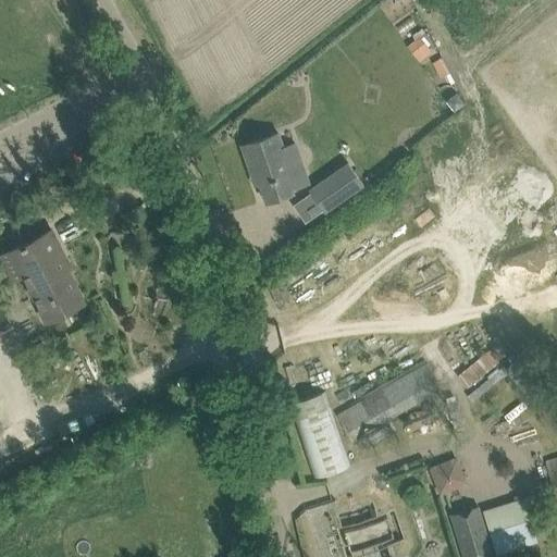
[(295,140),(282,145),(277,133),(262,138),(242,145),(254,180),(258,177),(265,201),(293,192),(291,187),(309,181),(295,140)]
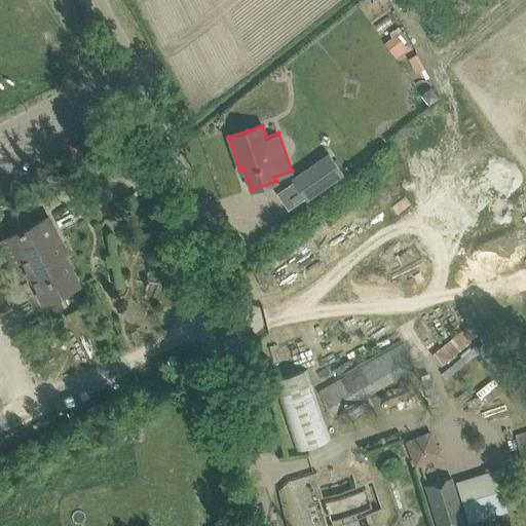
[(329,153),(292,179),(306,199),(342,174),(329,153)]
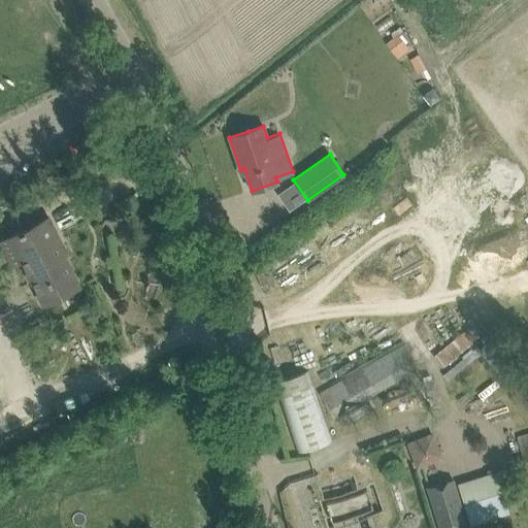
[(62,252),(65,251),(48,218),(9,237),(43,303),(79,285),(62,252)]
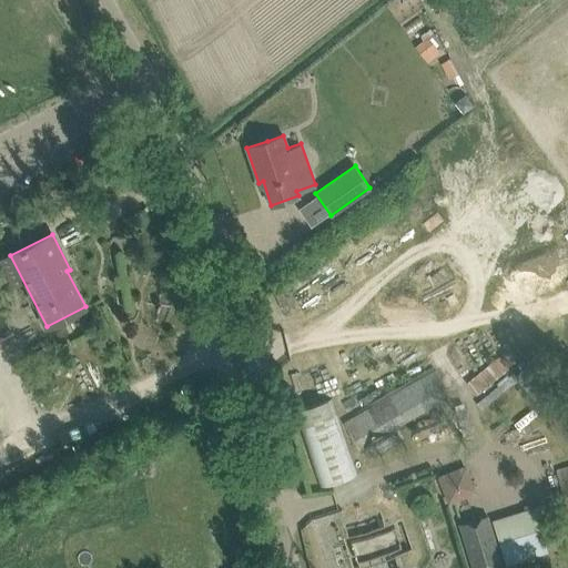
[(466,382),(476,395),(509,367),(498,355),(466,382)]
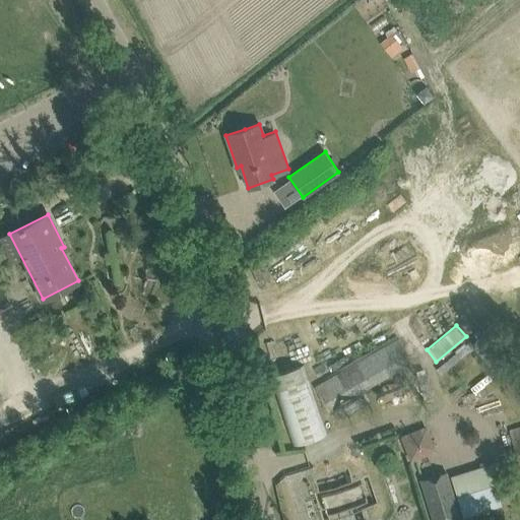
[(316,389),(328,410),(411,362),(399,340),(316,389)]
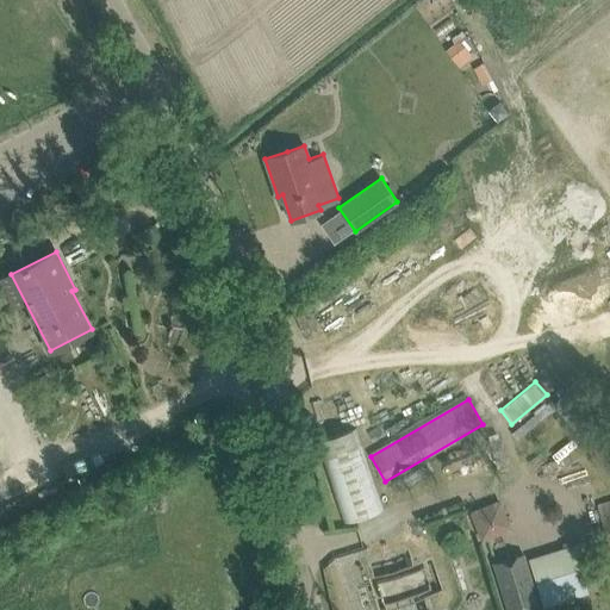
[(381,510),(354,428),(318,440),(346,522),(381,510)]
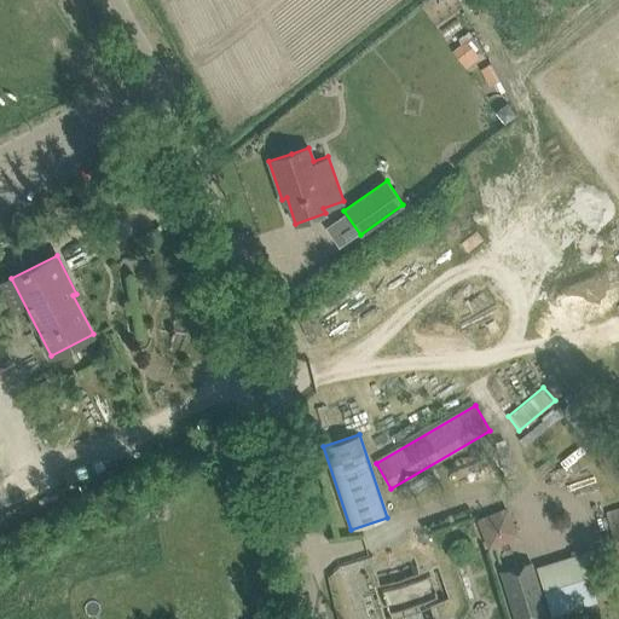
[(475,516),(487,548),(519,536),(505,504),(475,516)]
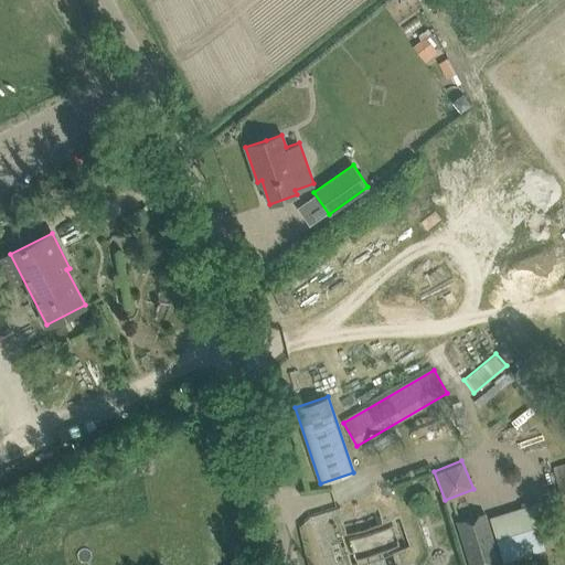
[(564,464),(553,468),(564,511),(564,464)]
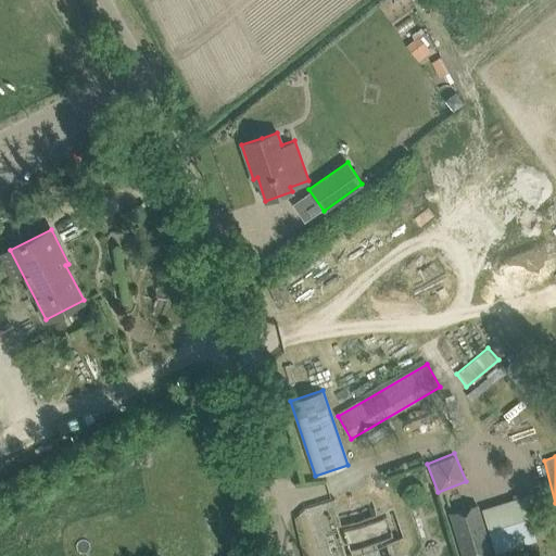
[(390,555),(387,544),(404,539),(393,508),(377,514),(373,500),(336,513),(340,526),(336,527),(344,555),(390,555)]
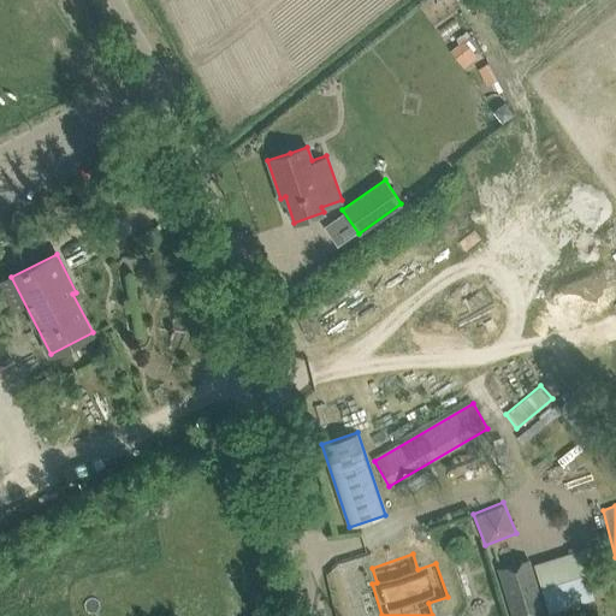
[(499,568),(514,615),(545,615),(528,560),(499,568)]
